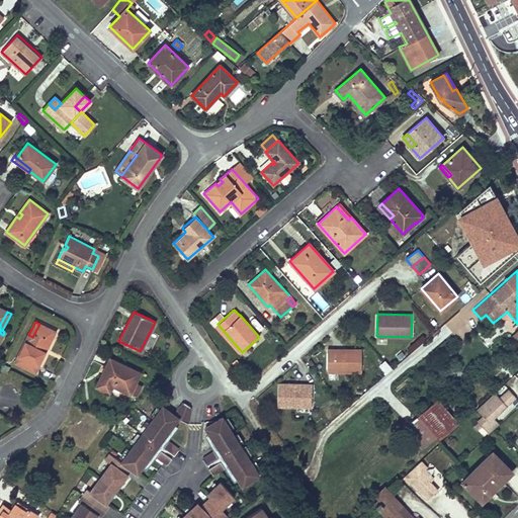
[(28,335),(18,356),(38,366),(55,332),(39,324),(32,337),(28,335)]
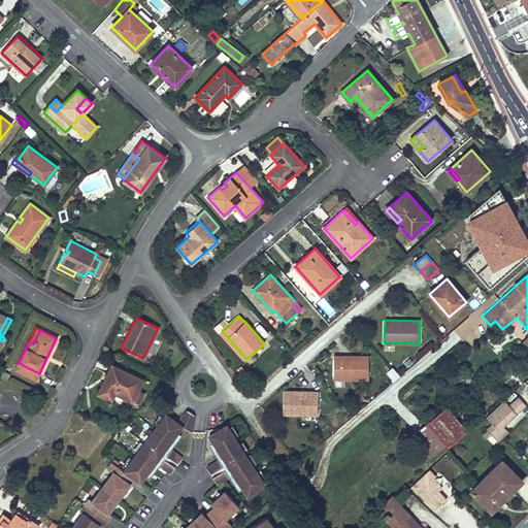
[(246,359),(222,330),(219,333),(243,361),(246,359)]
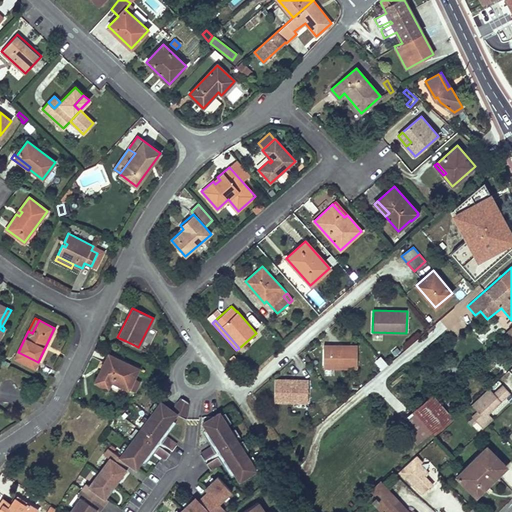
[(511,327),(502,336),(511,346),(511,327)]
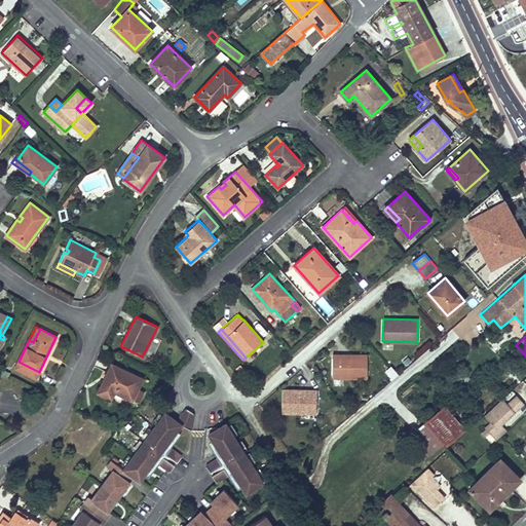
[(332,377),(367,377),(367,355),(332,354),(332,377)]
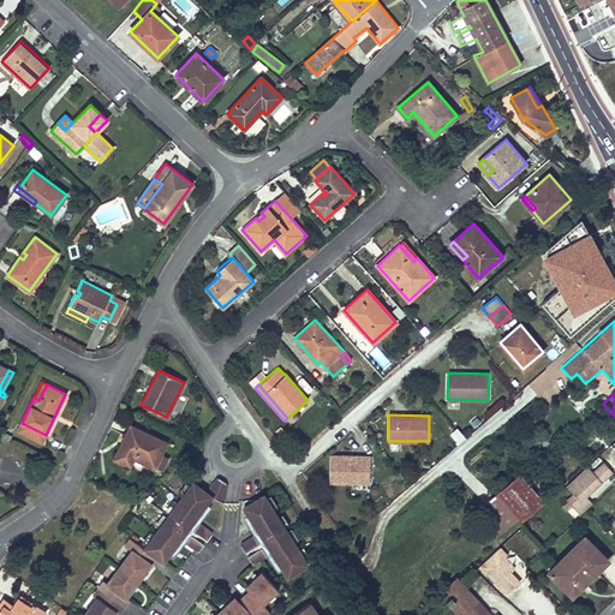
[(22,423),(18,430),(41,442),(46,435),(22,423)]
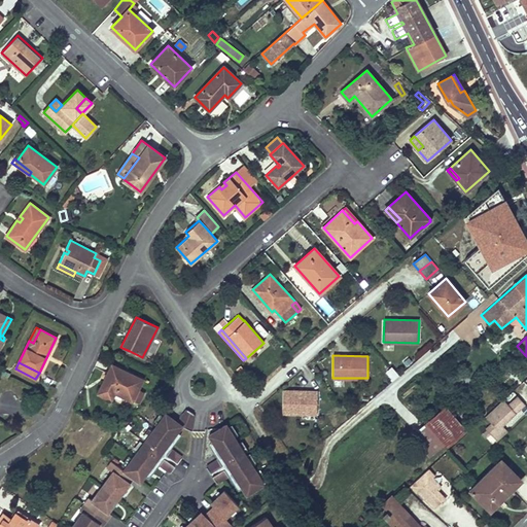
[(142,380),(112,365),(99,393),(110,398),(114,392),(139,403),(144,392),(137,389),(142,380)]
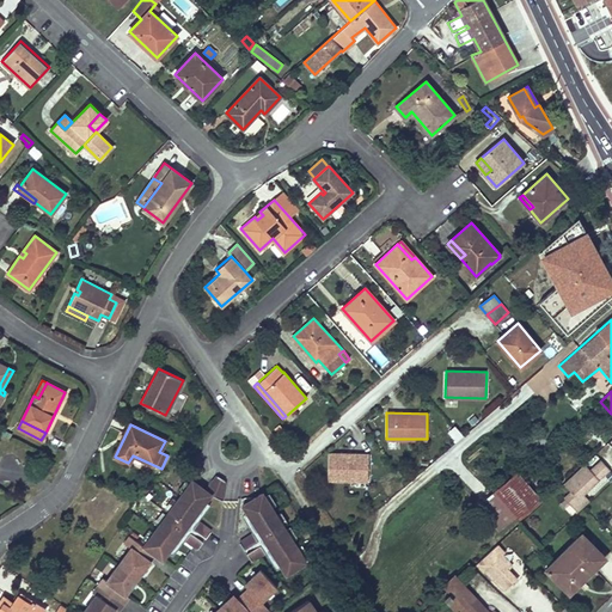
[(328,479),(368,481),(368,454),(329,453),(328,479)]
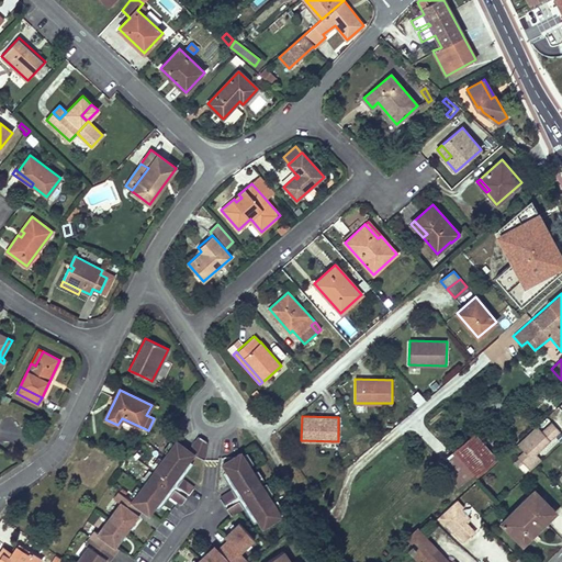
[(542,429),(551,439),(561,431),(552,422),(542,429)]
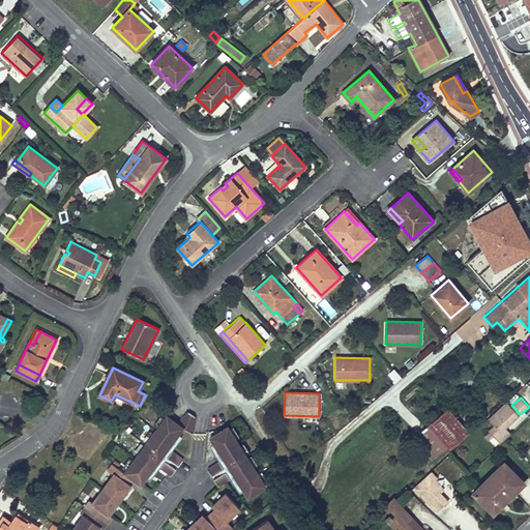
[(519,415),(506,402),(488,418),(494,425),(489,431),(495,437),(519,415)]
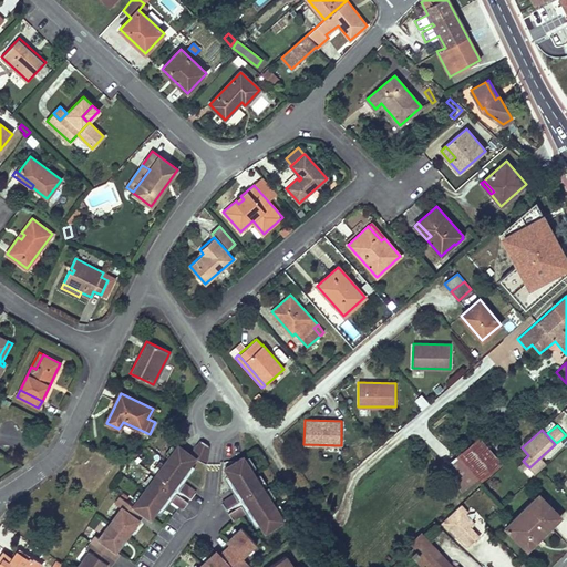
[(501,463),(478,437),(443,468),(462,491),(478,476),(482,480),(501,463)]
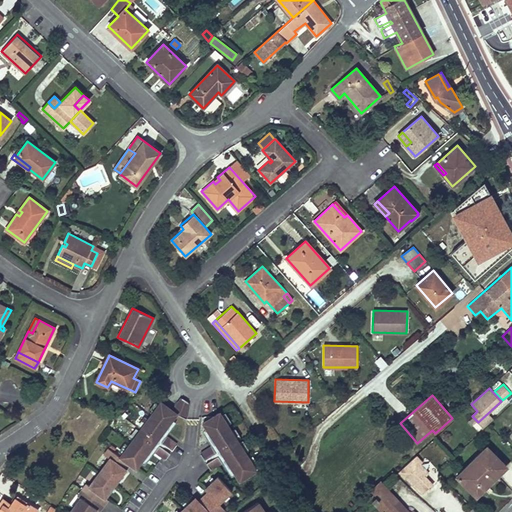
[(170,411),(175,414),(184,419),(186,403),(180,398),(170,411)]
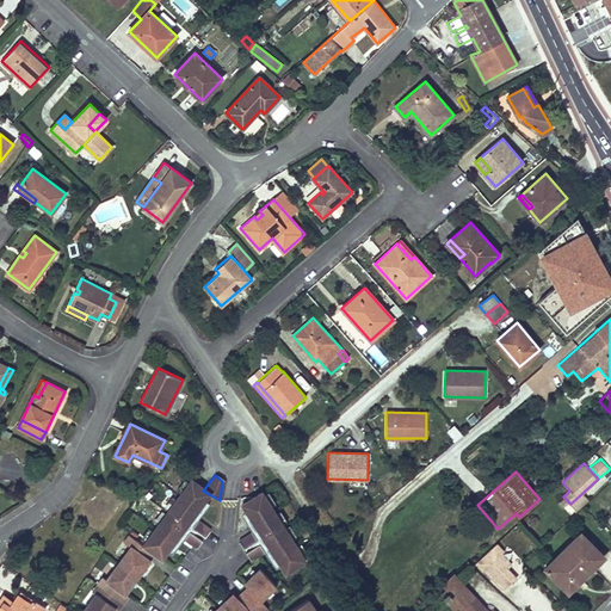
[(160,560),(209,494),(203,491),(190,481),(141,547),(128,536),(122,543),(129,549),(105,581),(103,579),(92,593),(96,596),(84,610),(112,610),(115,609),(117,610),(128,598),(124,594),(154,555),(160,560)]
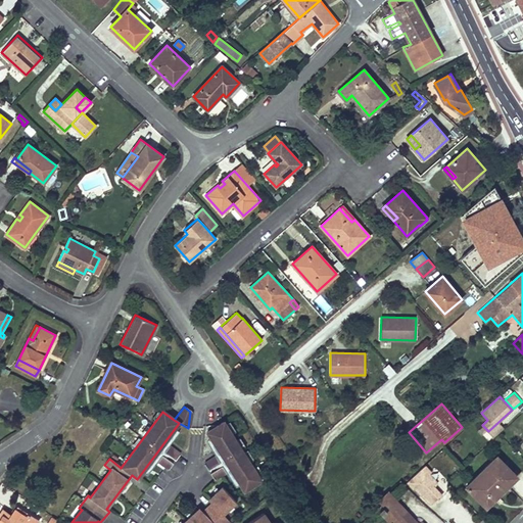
[(245,491),(262,480),(223,422),(206,433),(245,491)]
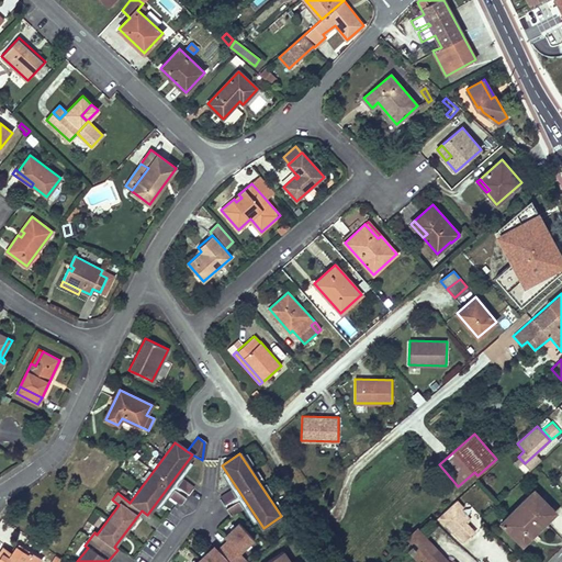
[(188,463),(155,509),(157,512),(168,496),(172,490),(175,486),(180,480),(191,464),(188,463)]
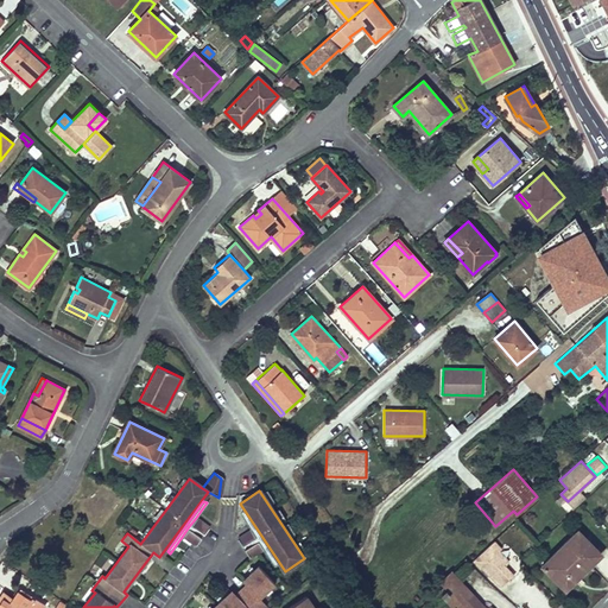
[(277,565),(242,513),(240,515),(251,532),(257,539),(259,543),(264,550),(274,567),(277,565)]
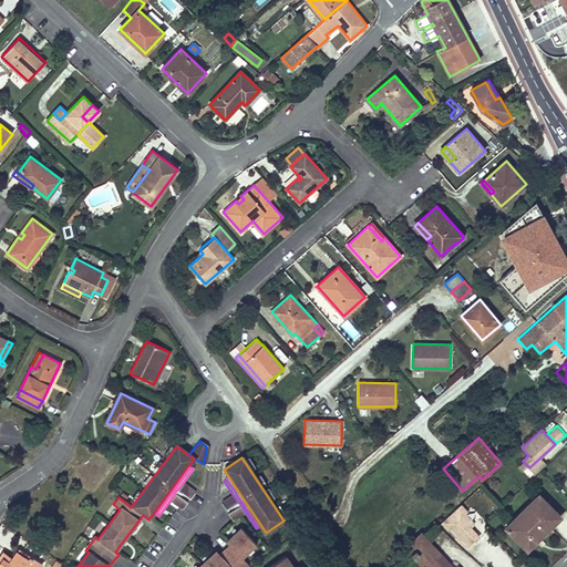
[(194,493),(182,484),(176,491),(189,500),(194,493)]
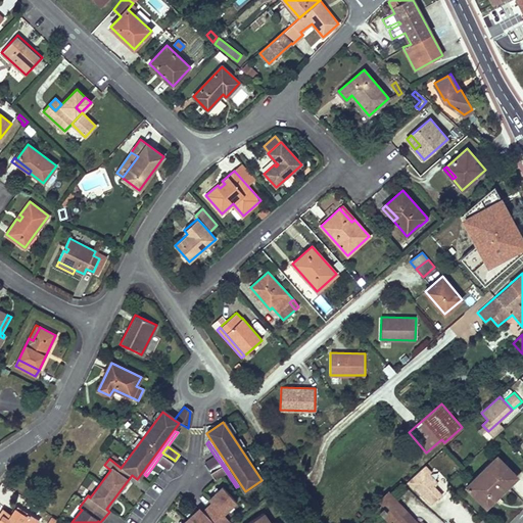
[(172,464),(160,456),(156,462),(168,470),(172,464)]
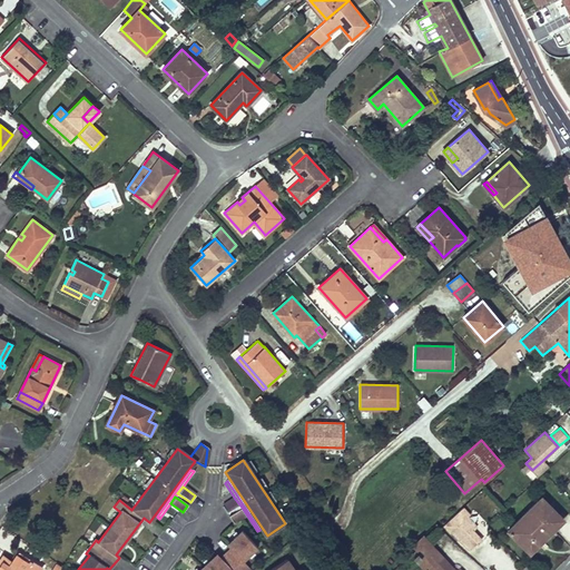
[(508,530),(528,550),(537,541),(536,540),(560,516),(541,497),(508,530)]
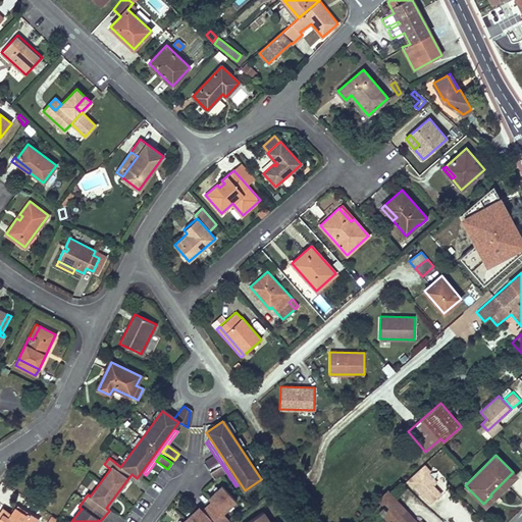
[(208,471),(220,463),(215,457),(204,464),(208,471)]
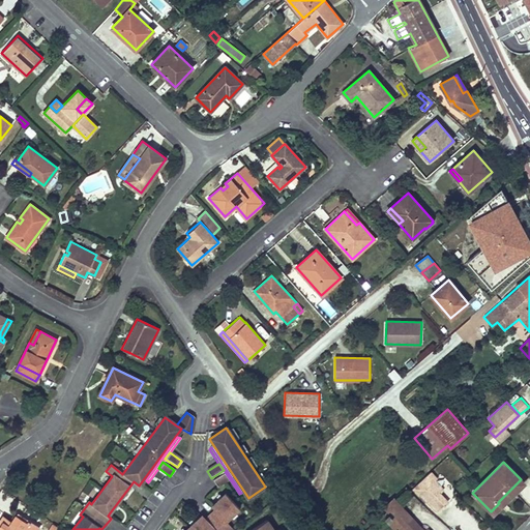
[(437,478),(431,471),(413,489),(419,495),(420,494),(427,501),(442,488),(435,480),(437,478)]
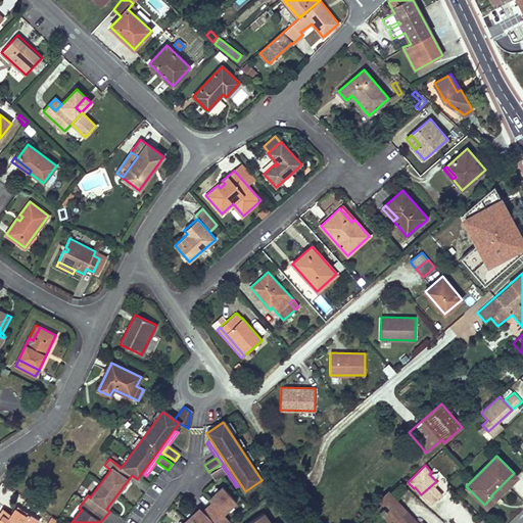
[(215,481),(227,473),(223,467),(210,474),(215,481)]
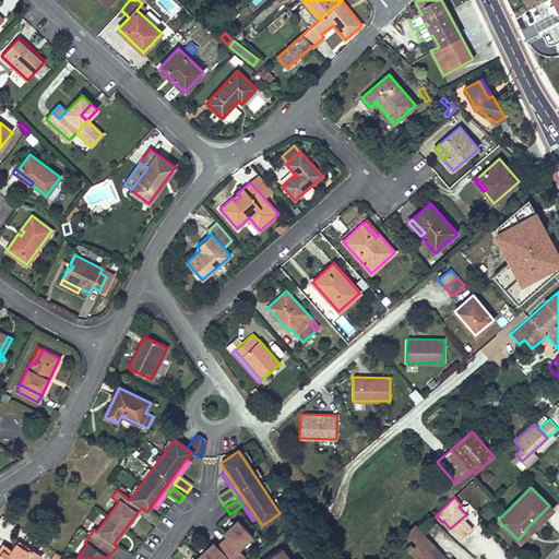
[(520,542),(552,509),(549,506),(525,530),(526,531),(518,539),(520,542)]
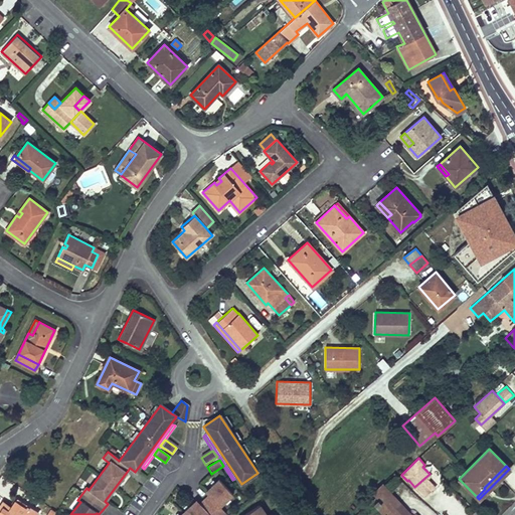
[(232,494),(219,479),(205,492),(209,495),(199,504),(196,501),(180,514),(226,514),(227,514),(219,506),(232,494)]
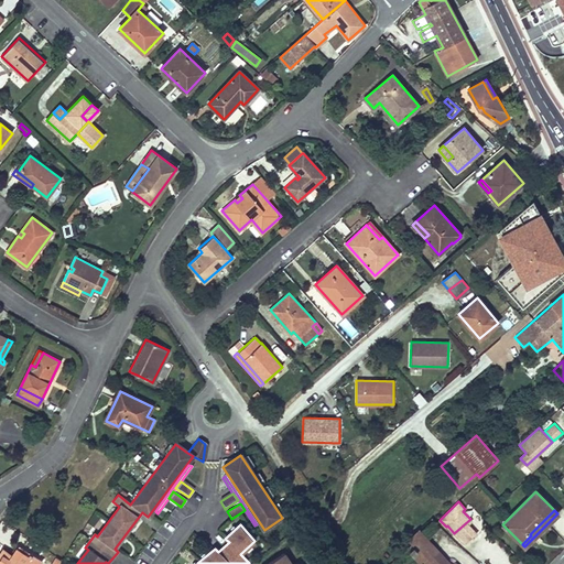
[(274,524),(264,531),(269,539),(280,532),(274,524)]
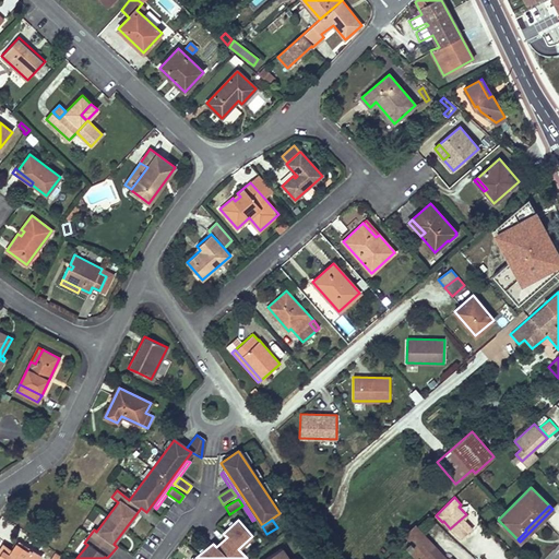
[(445,558),(447,558),(415,525),(405,535),(415,545),(414,546),(409,550),(407,552),(414,558),(445,558)]
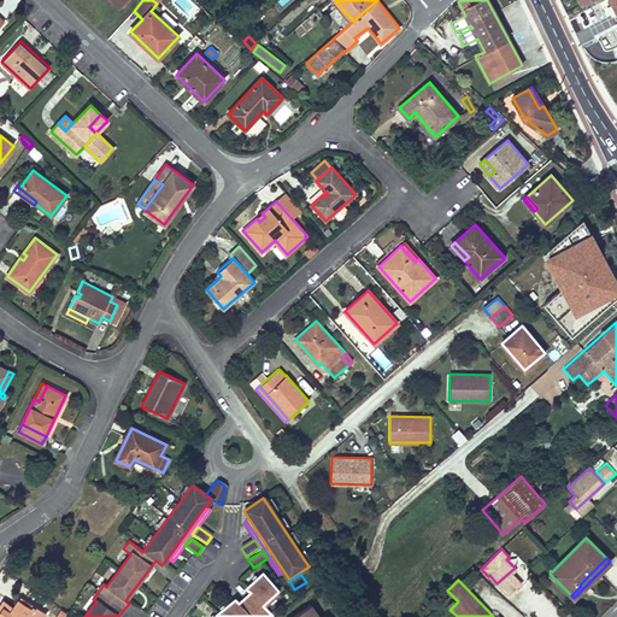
[(42,616),(46,613),(21,597),(13,607),(10,612),(0,605),(0,616),(42,616)]
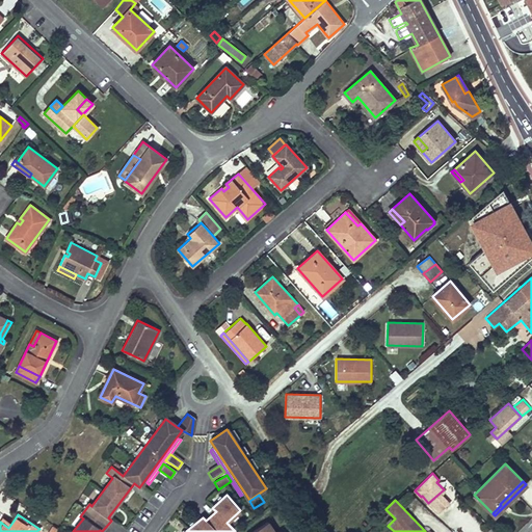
[(3,517),(0,522),(8,528),(11,524),(3,517)]
